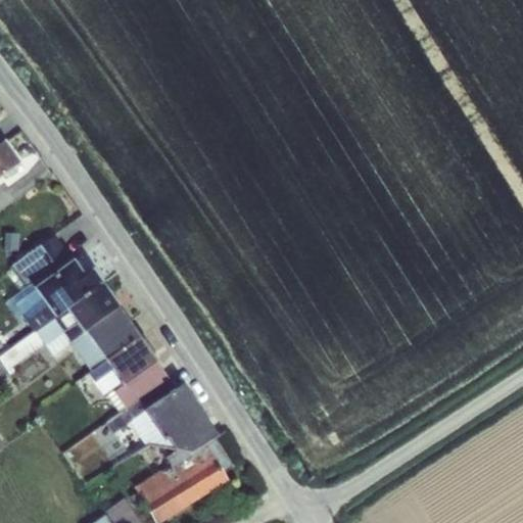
[(0,143),(0,176),(2,175),(16,164),(18,163),(3,142),(0,143)]
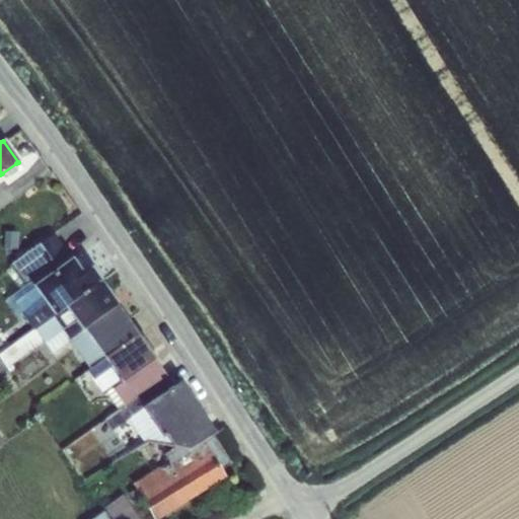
[(16,163),(2,173),(10,175),(16,171),(16,163)]
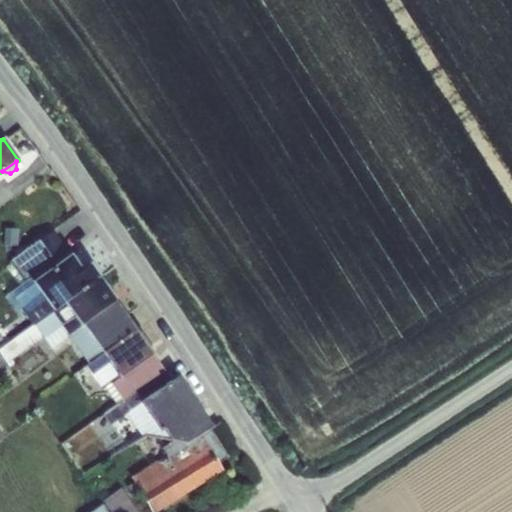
[(4,228),(3,244),(17,245),(17,229),(4,228)]
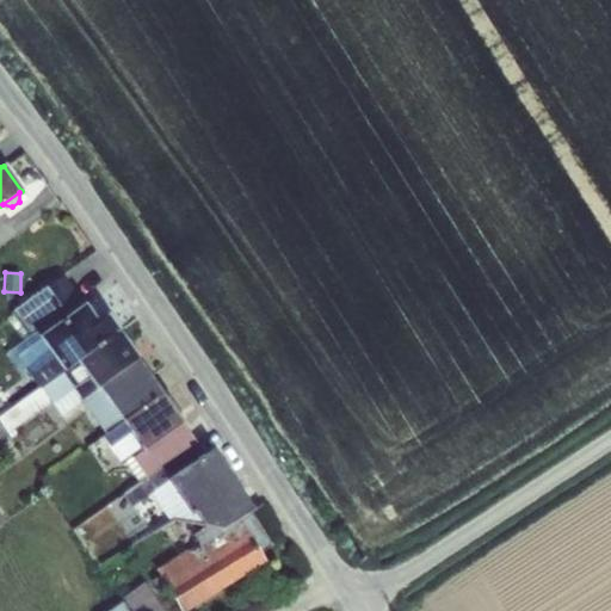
[(34,343),(39,338),(84,306),(62,275),(10,312),(34,343)]
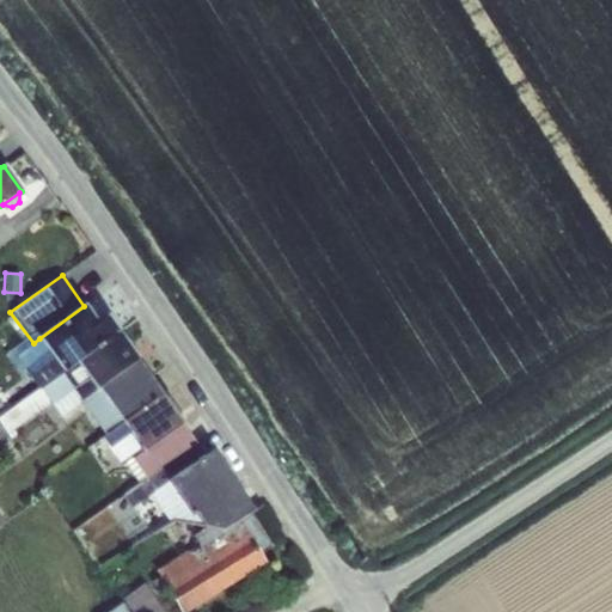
[(54,359),(63,372),(77,362),(117,332),(106,317),(97,323),(84,306),(40,338),(54,359)]
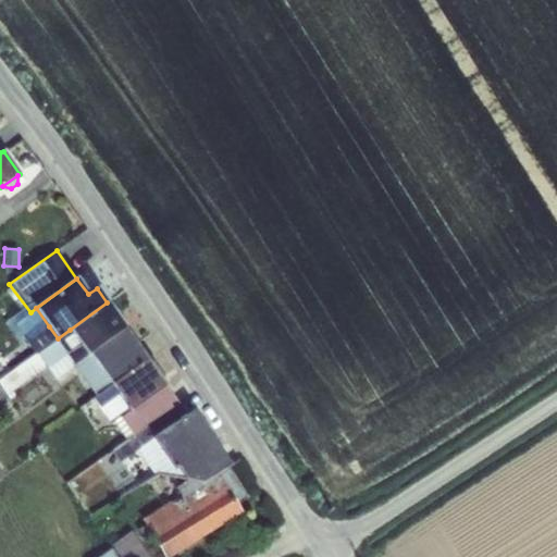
[(97,361),(113,384),(146,360),(107,302),(70,330),(88,355),(97,361)]
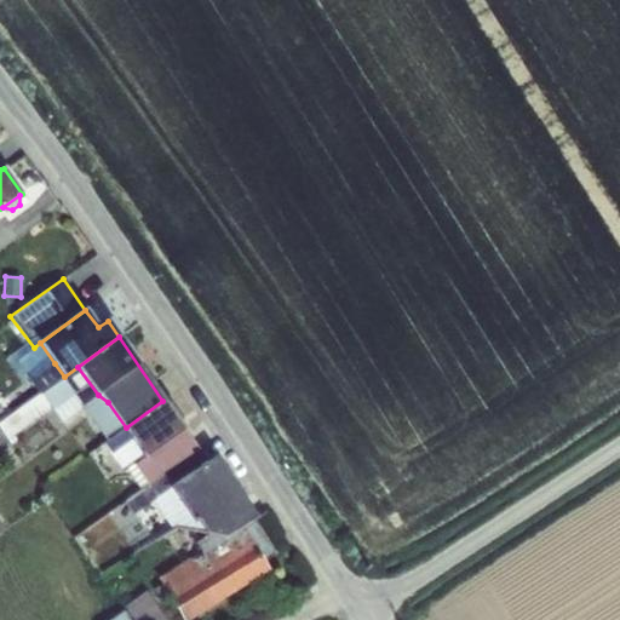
[(32,380),(55,363),(40,343),(34,348),(17,360),(32,380)]
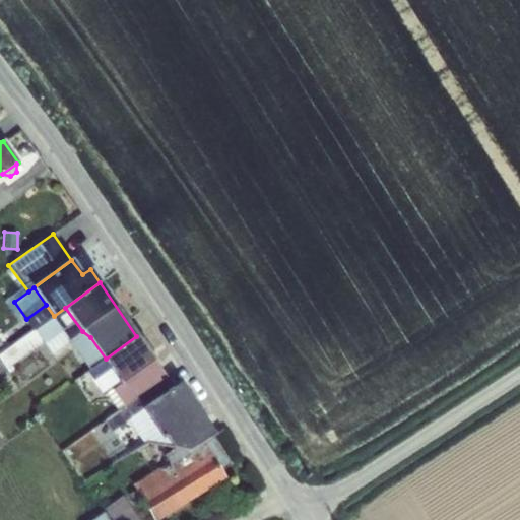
[(33,331),(54,316),(46,305),(26,319),(24,321),(31,330),(33,331)]
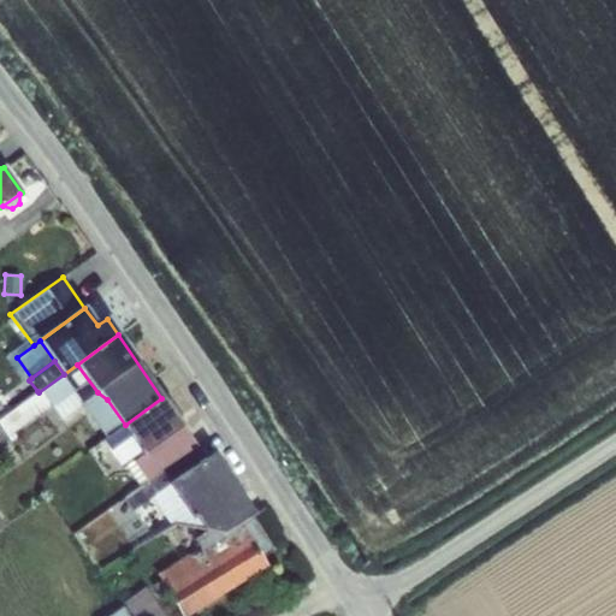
[(81,403),(98,392),(77,365),(64,374),(39,392),(37,391),(0,418),(0,425),(7,436),(52,406),(60,419),(81,404),(81,403)]
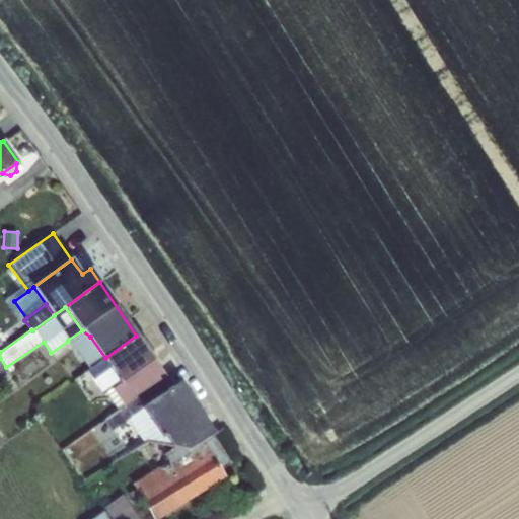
[(89,369),(105,358),(90,337),(82,330),(68,340),(68,341),(89,369)]
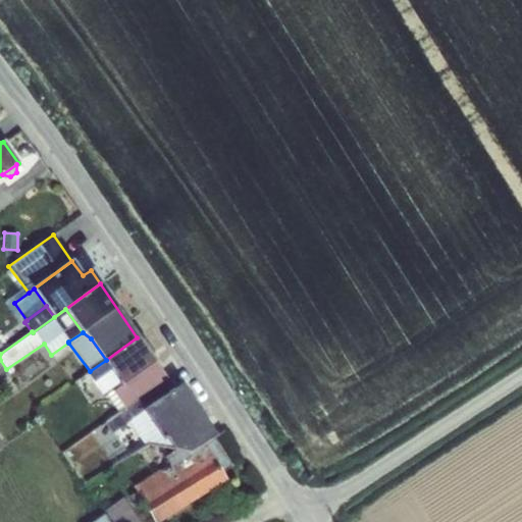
[(106,360),(123,383),(154,361),(137,337),(106,360)]
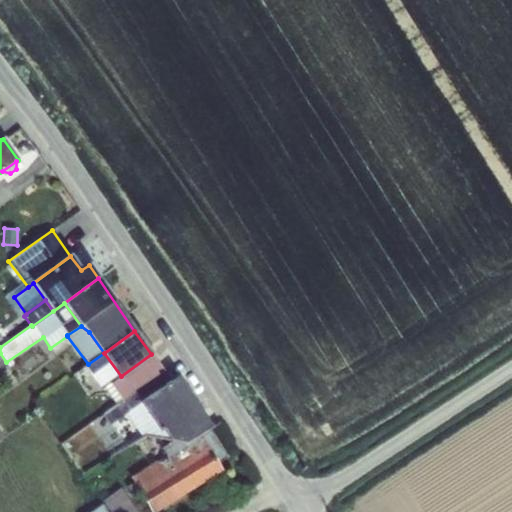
[(121,376),(104,353),(88,364),(86,366),(103,389),(110,383),(121,376)]
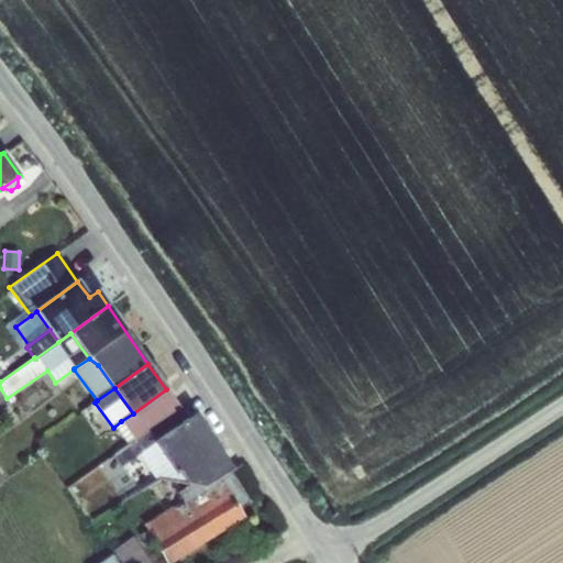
[(179,408),(166,389),(133,414),(121,421),(134,439),(135,440),(179,408)]
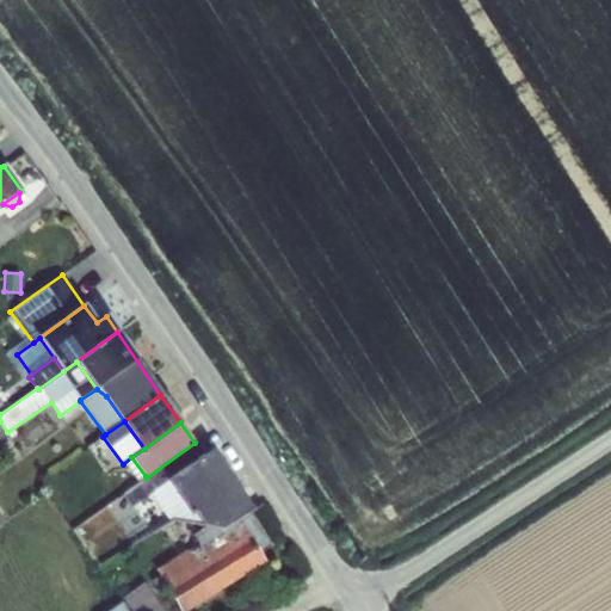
[(173,519),(205,525),(196,512),(192,514),(168,480),(204,456),(195,443),(147,477),(146,476),(123,492),(133,505),(150,493),(170,522),(173,519)]
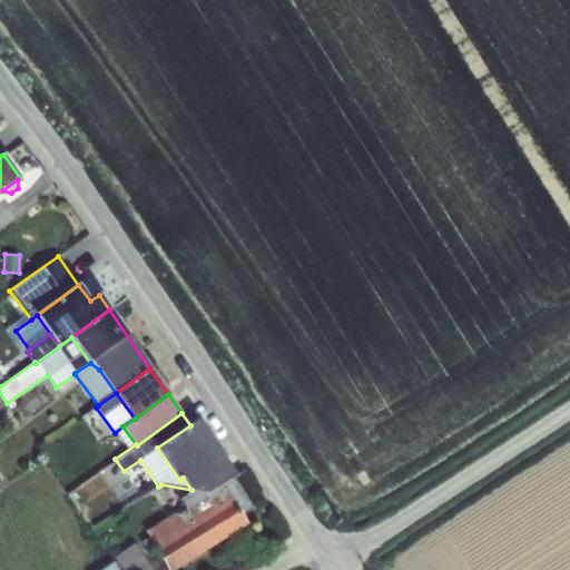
[(233,477),(235,475),(199,420),(190,425),(157,448),(179,480),(183,478),(192,490),(193,490),(206,493),(233,477)]
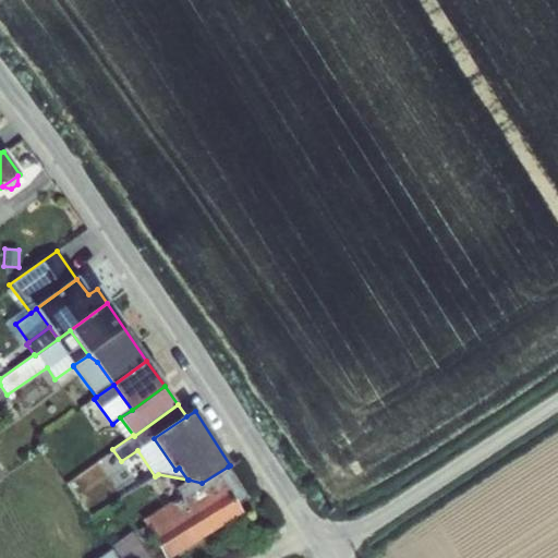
[(111,456),(97,463),(108,481),(121,473),(111,456)]
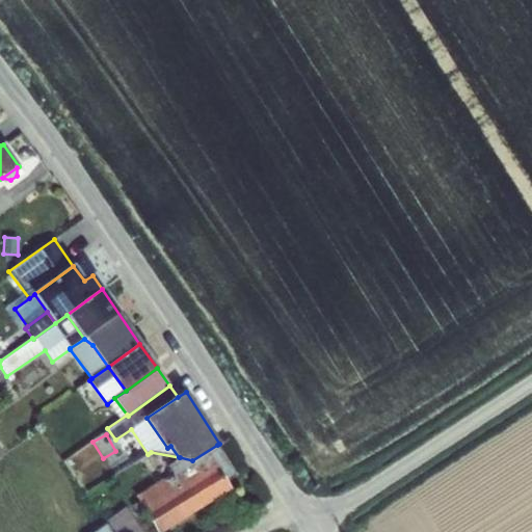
[(180,457),(168,466),(173,472),(175,476),(210,455),(225,480),(236,475),(217,445),(192,460),(180,457)]
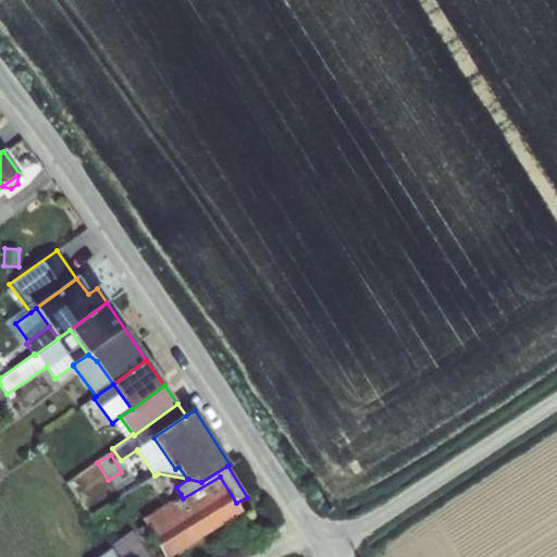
[(164,556),(169,556),(242,511),(236,503),(220,477),(183,498),(181,494),(140,520),(164,556)]
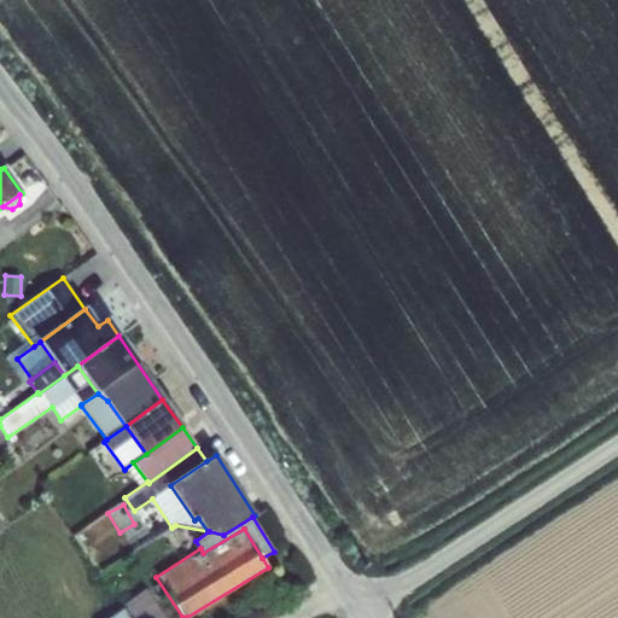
[(123,605),(132,617),(165,617),(146,589),(123,605)]
